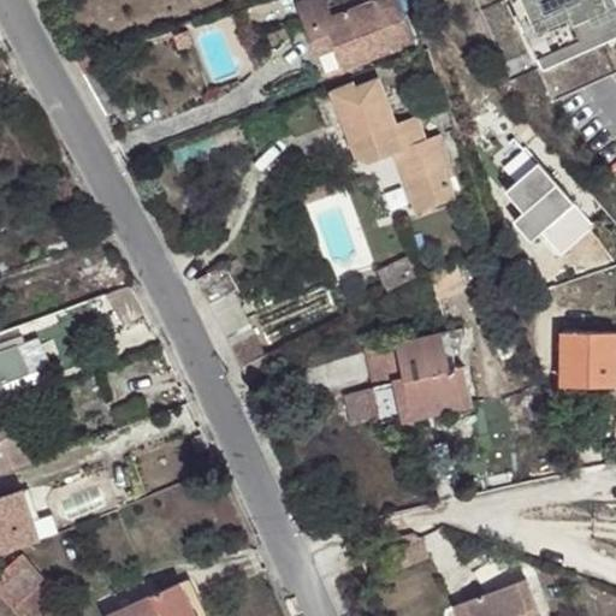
[(395,49),(378,0),(357,0),(331,10),(327,0),(312,0),(302,4),(325,73),(395,49)]
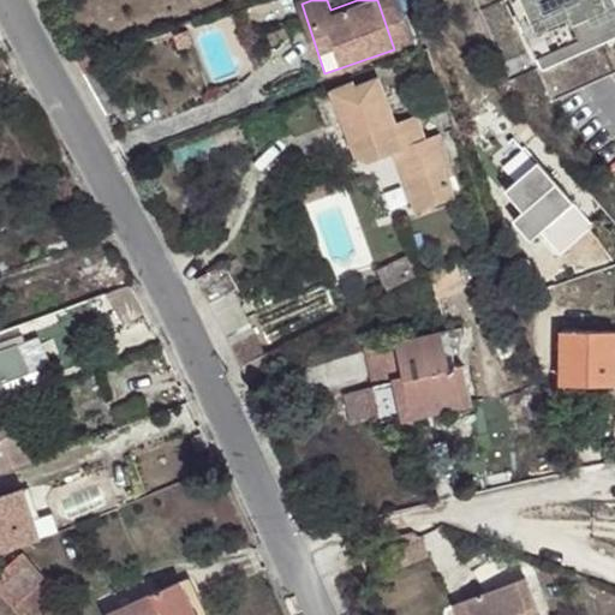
[(400,0),(377,0),(394,49),(415,43),(400,0)]
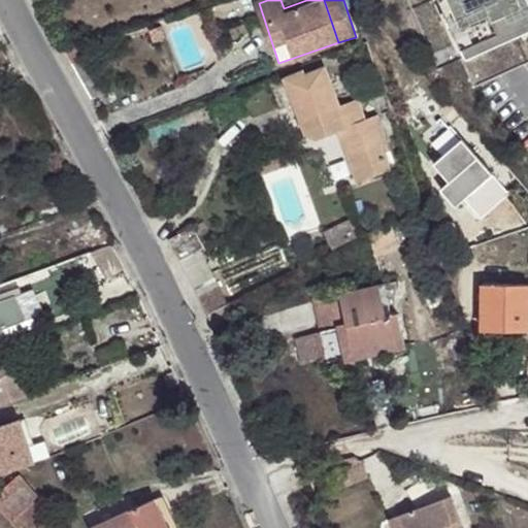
[(441,0),(467,55),(527,27),(527,4),(526,0),(441,0)]
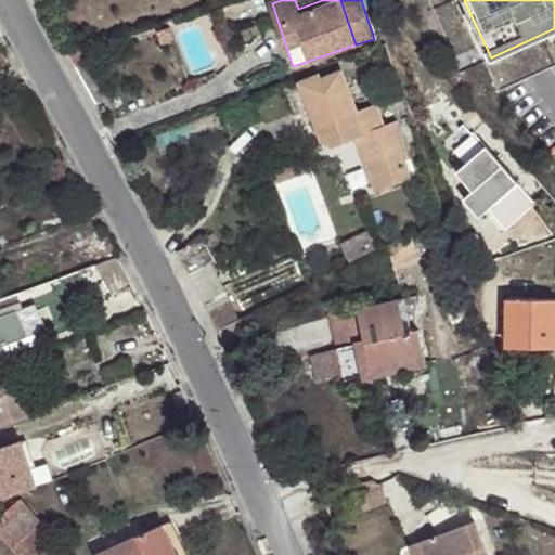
[(394,125),(383,128),(376,106),(357,113),(344,73),(322,80),(321,76),(300,82),(320,143),(332,147),(363,137),(365,143),(358,146),(373,192),(407,182),(397,153),(402,151),(394,125)]
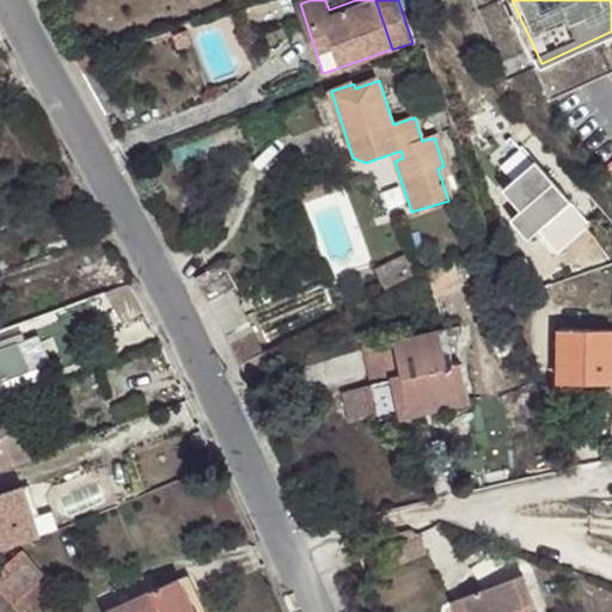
[(570,200),(533,159),(501,188),(520,209),(537,228),(570,200)]
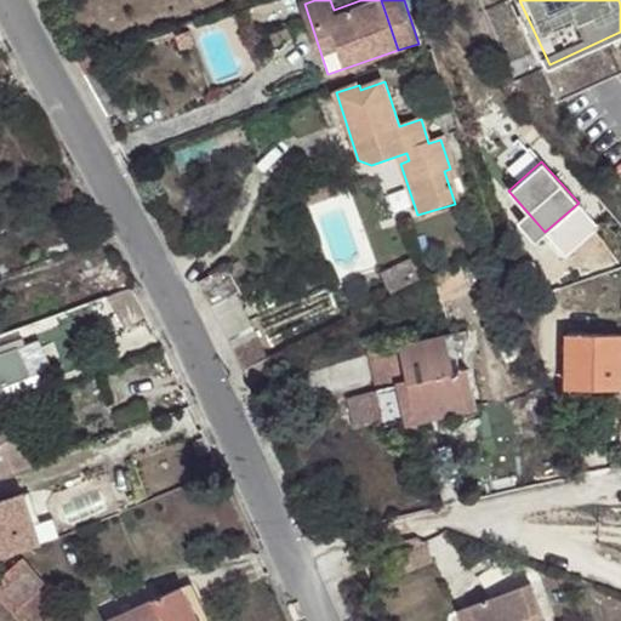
[(545,232),(528,212),(517,222),(535,241),(545,232)]
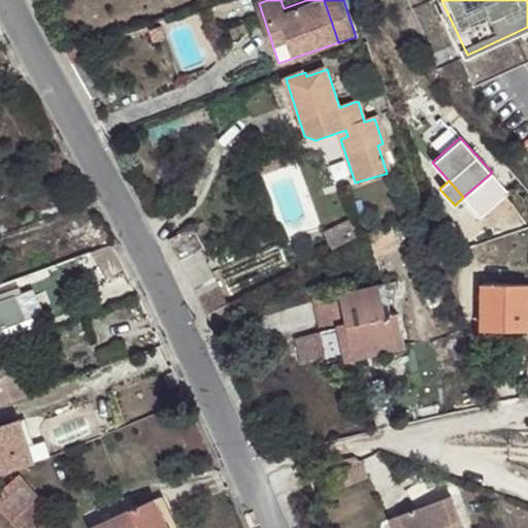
[(325,233),(333,251),(360,237),(353,221),(325,233)]
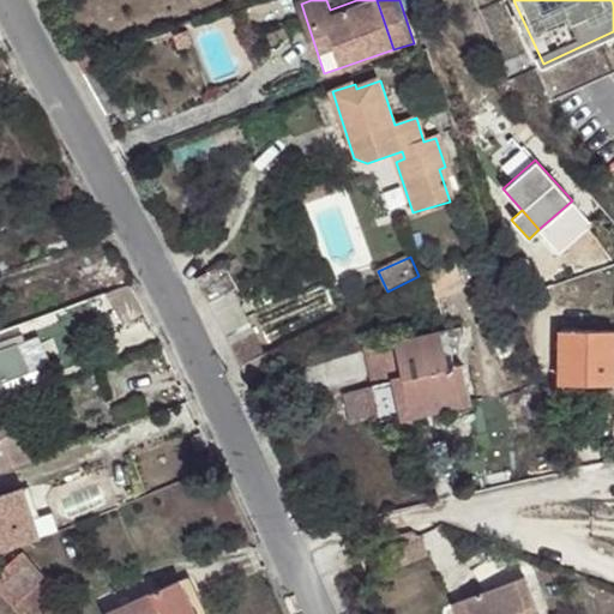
[(409,408),(469,393),(462,366),(468,365),(461,327),(395,342),(393,333),(361,341),(369,378),(375,407),(377,415),(399,410),(409,408)]
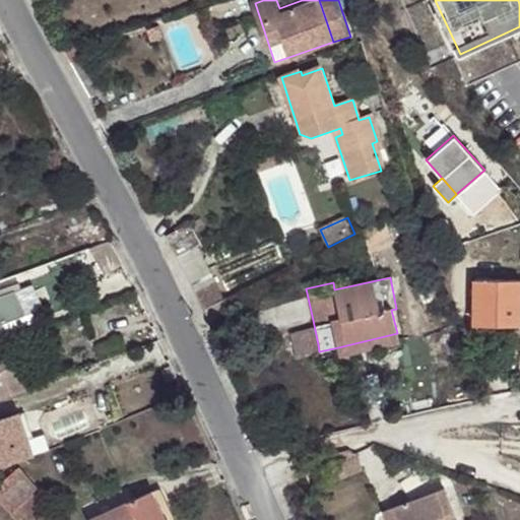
[(519,323),(519,281),(474,281),(475,308),(475,318),(475,325),(519,325),(519,323)]
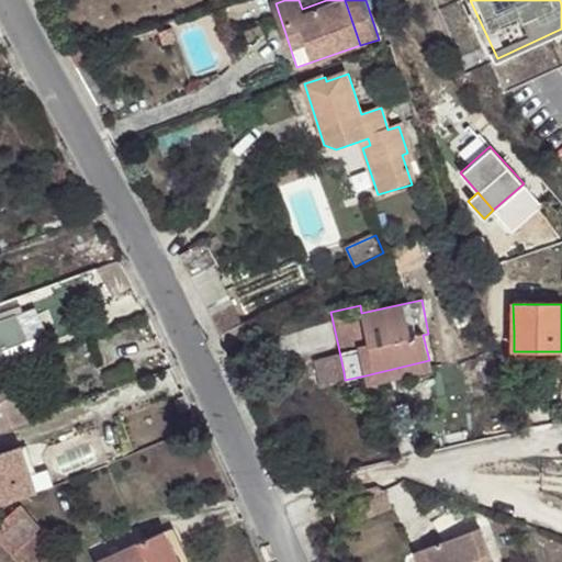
[(504,344),(514,344),(514,333),(503,333),(504,344)]
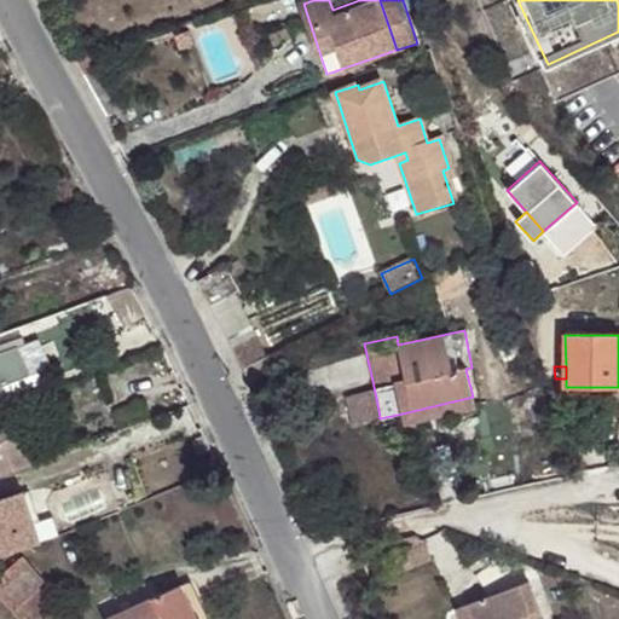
[(379,410),(372,381),(364,383),(371,412),(379,410)]
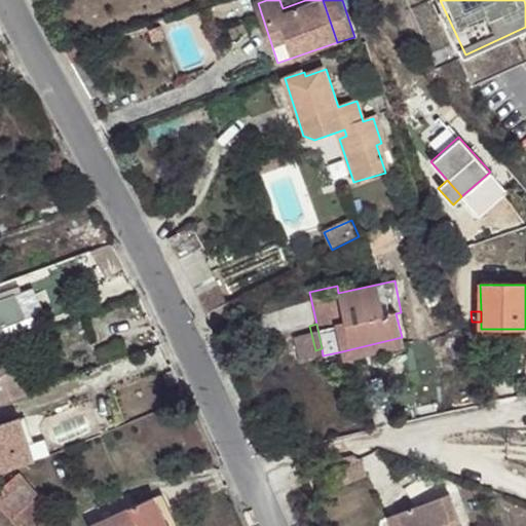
[(404,346),(402,337),(350,349),(342,351),(343,360),(404,346)]
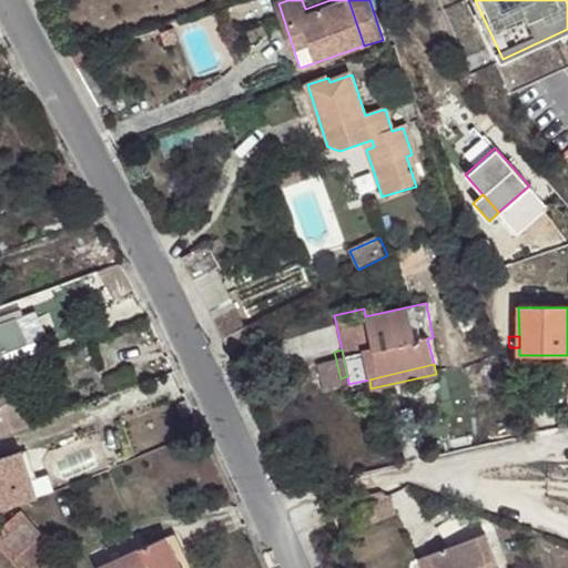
[(0,437),(36,425),(22,398),(13,401),(11,384),(10,372),(0,375),(0,437)]
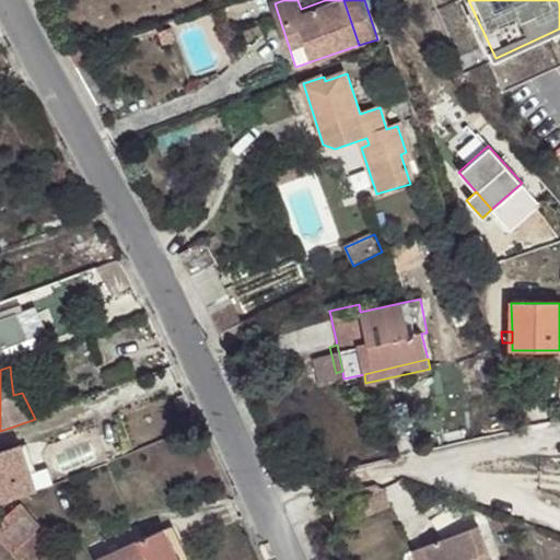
[(13,395),(22,393),(15,377),(11,378),(13,395)]
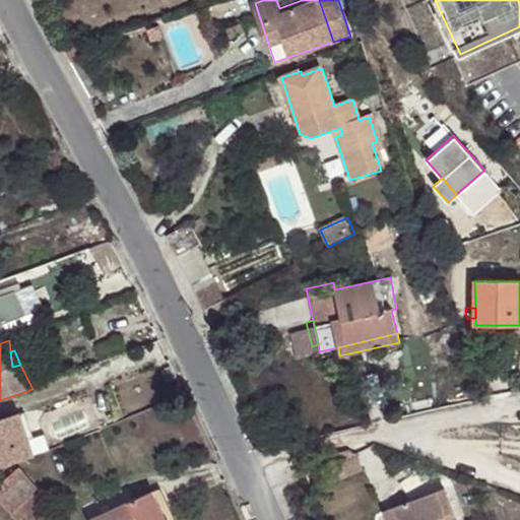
[(19,417),(0,425),(0,471),(36,458),(19,417)]
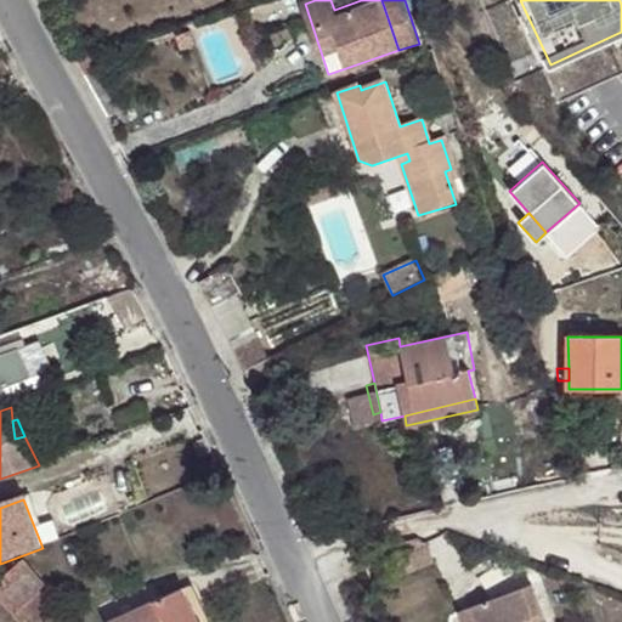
[(420,542),(390,550),(403,580),(435,565),(425,547),(420,542)]
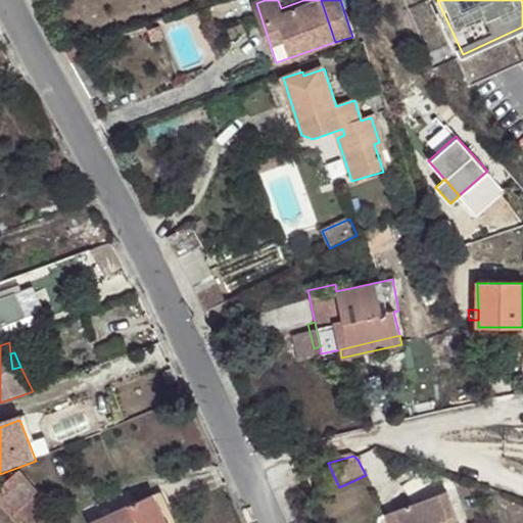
[(0,505),(15,522),(55,522),(36,501),(37,498),(18,477),(0,493),(0,505)]
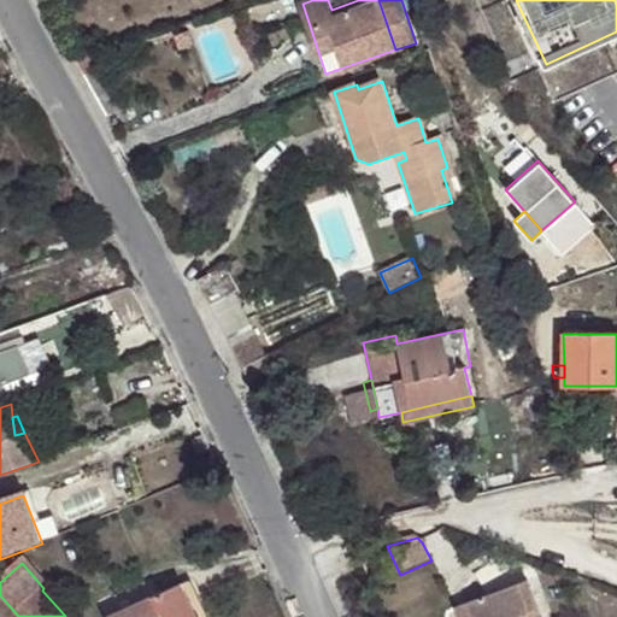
[(162,616),(198,616),(182,583),(153,598),(162,616)]
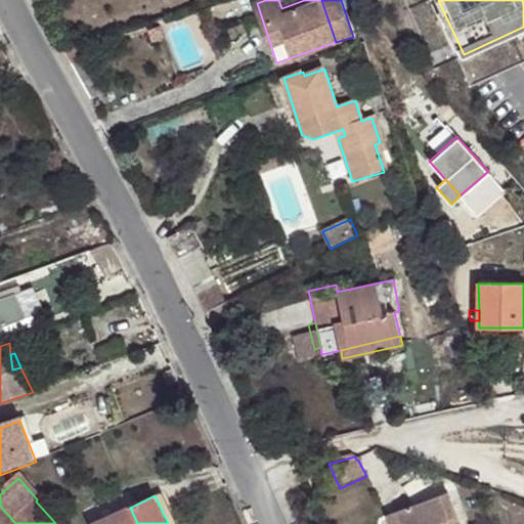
[(399,514),(402,523),(459,523),(448,495),(399,514)]
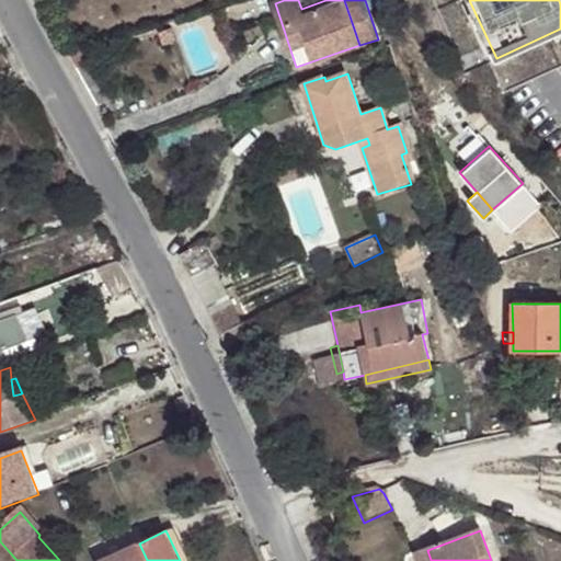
[(147,560),(139,544),(102,560),(147,560)]
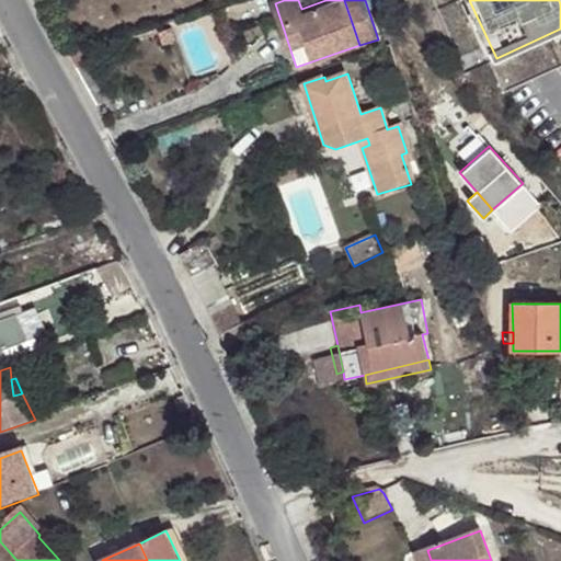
[(418,560),(431,560),(427,550),(415,554),(418,560)]
